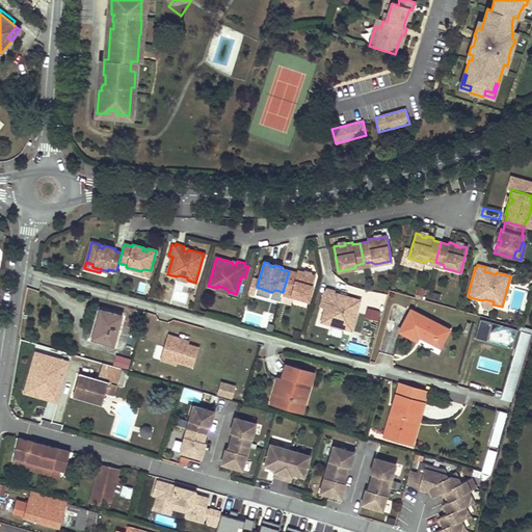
[(296,273),(289,271),(283,292),(290,294),(293,297),(308,301),(315,276),(310,275),(308,276),(303,274),(303,273),(297,271),(296,273)]
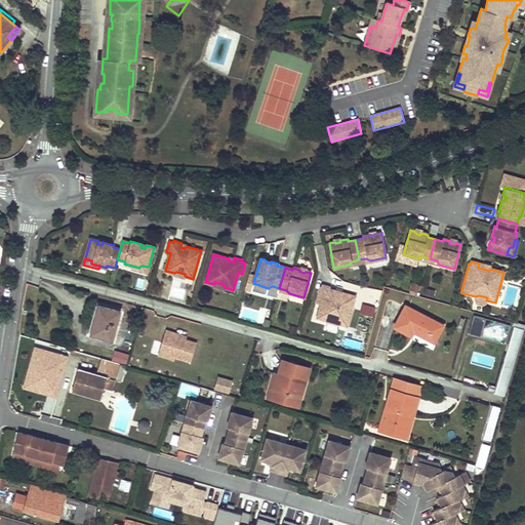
[(330,288),(322,286),(321,288),(320,288),(316,305),(320,307),(317,320),(326,323),(330,321),(338,323),(337,326),(347,328),(355,298),(340,294),(338,298),(328,295),(329,291),(330,288)]
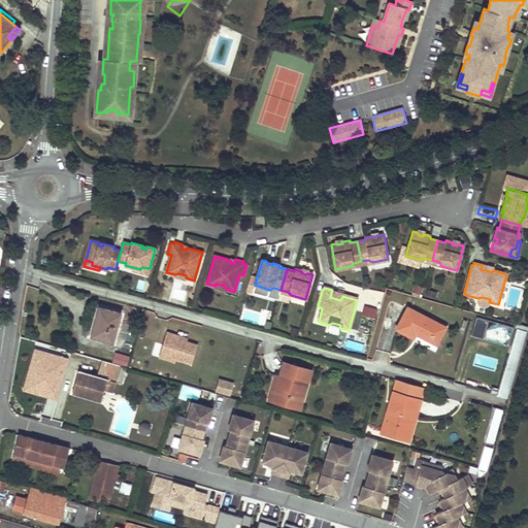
[(364,305),(362,316),(375,318),(377,307),(364,305)]
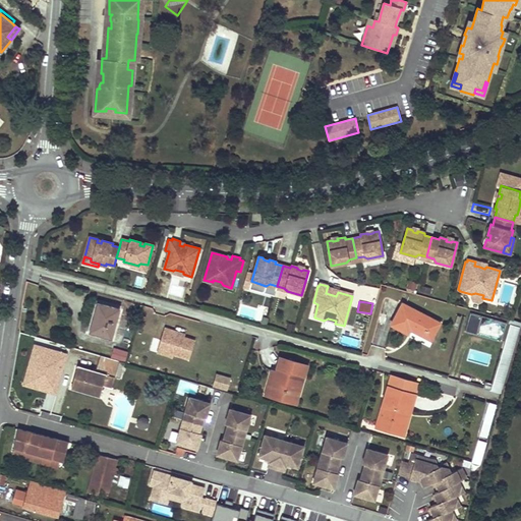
[(102,304),(97,302),(91,324),(93,324),(96,311),(99,311),(102,304)]
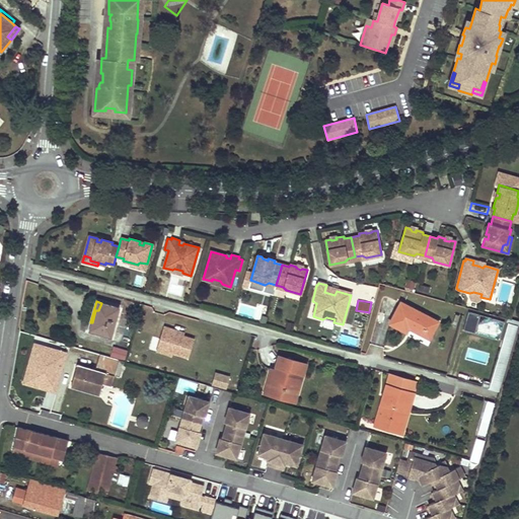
[(438,322),(400,302),(390,323),(406,332),(409,328),(430,339),(438,322)]
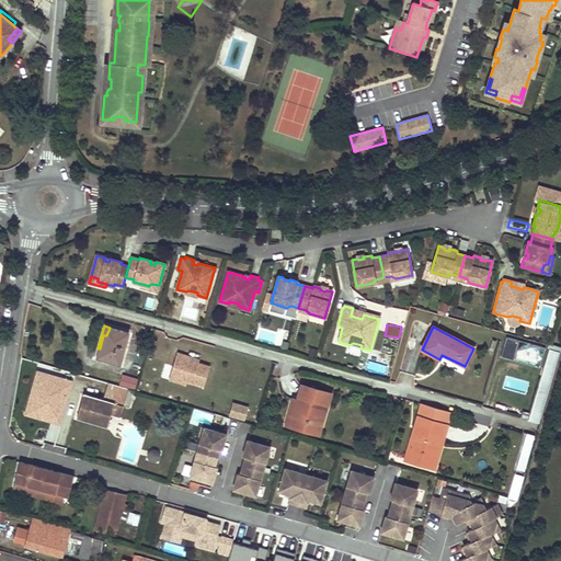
[(95,357),(121,365),(129,333),(110,328),(106,335),(103,335),(100,348),(98,348),(95,357)]
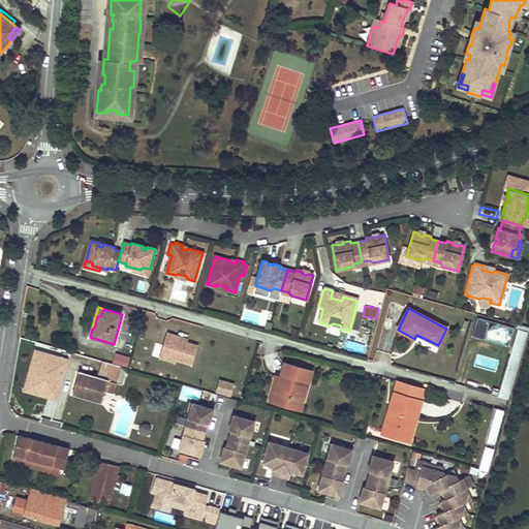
[(242,321),(262,324),(265,313),(243,310),(242,321)]
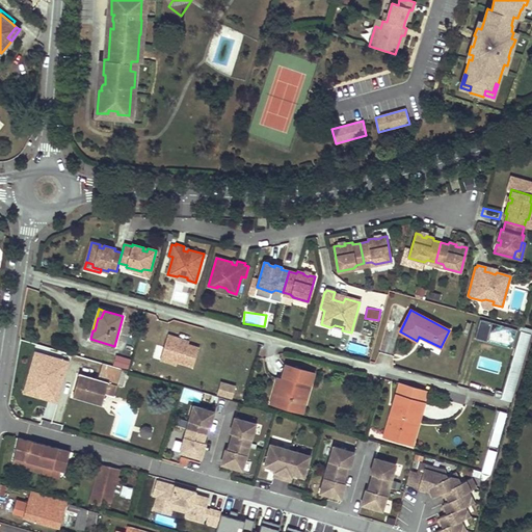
[(490,322),(479,319),(474,338),(485,341),(490,322)]
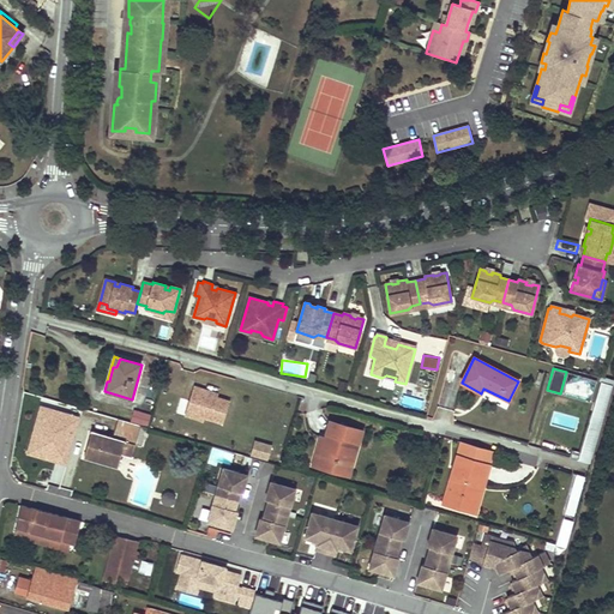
[(596,380),(566,372),(560,393),(590,402),(596,380)]
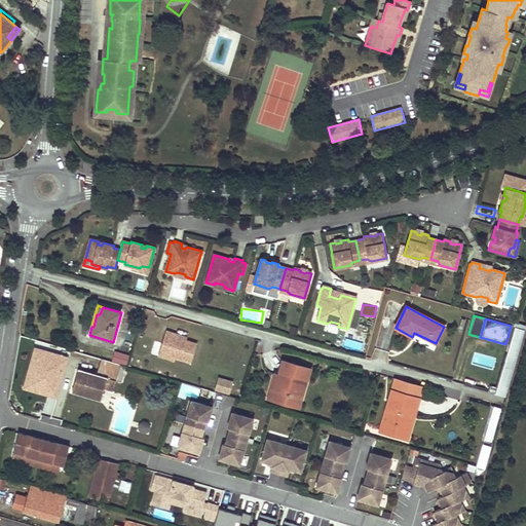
[(524,330),(514,327),(494,393),(504,397),(524,330)]
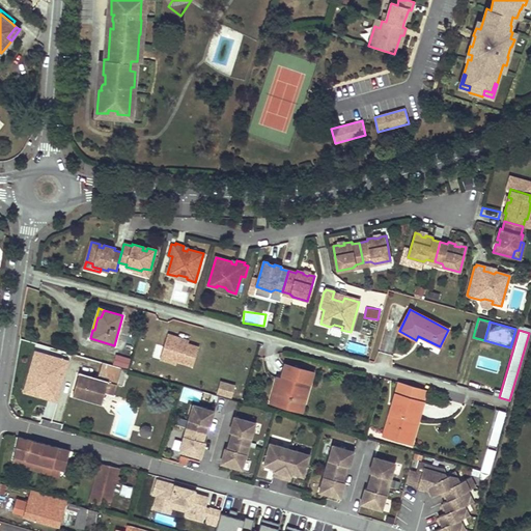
[(193,368),(200,342),(167,333),(160,360),(193,368)]
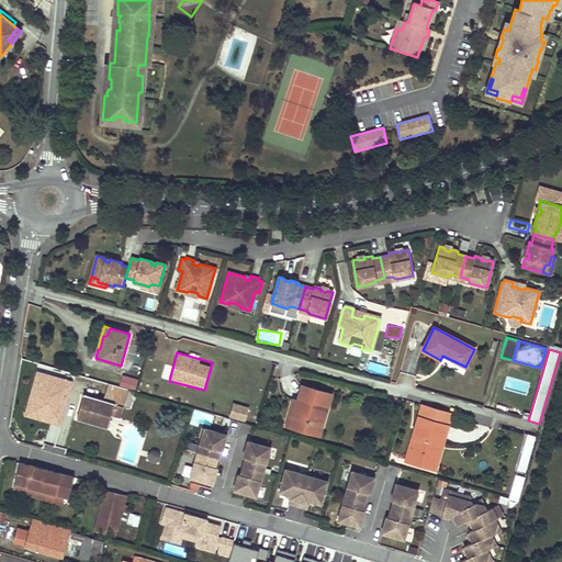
[(386,375),(389,366),(368,360),(366,371),(386,375)]
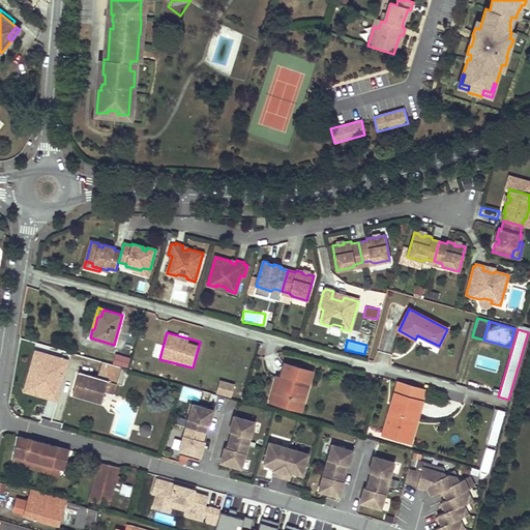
[(68,360),(35,351),(24,390),(57,400),(68,360)]
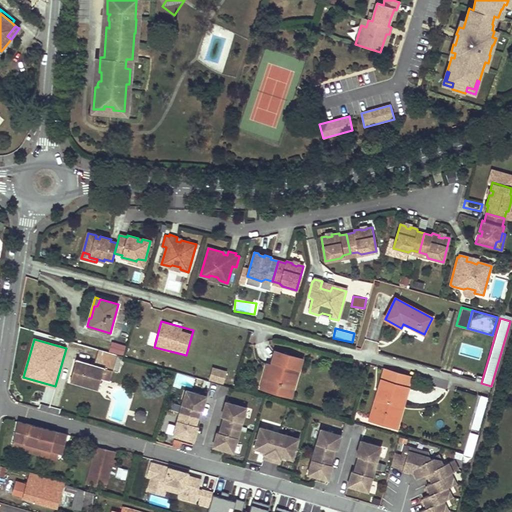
[(98,349),(94,365),(76,360),(70,382),(98,390),(101,379),(104,369),(112,371),(117,355),(98,349)]
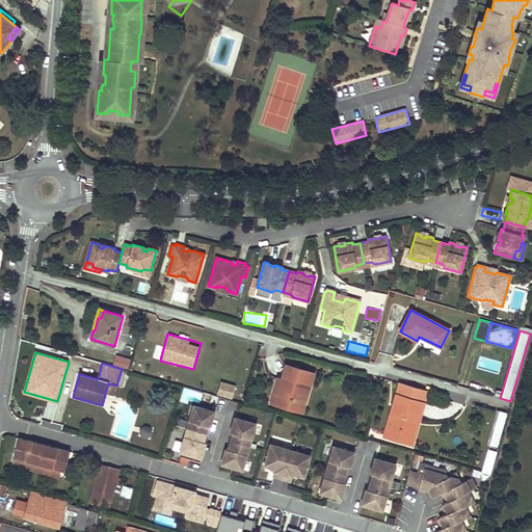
[(314,373),(287,365),(283,380),(281,384),(274,404),(298,411),(307,382),(311,383),(314,373)]
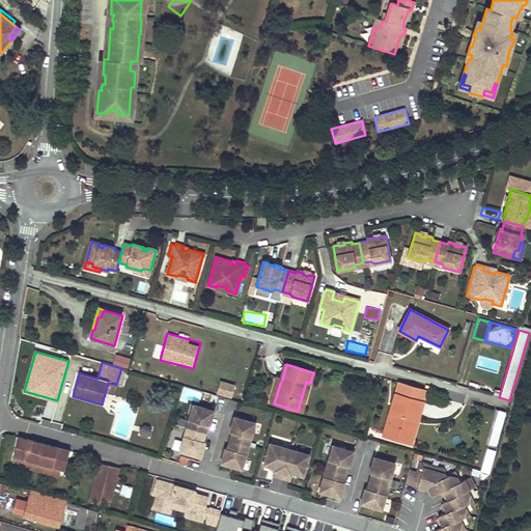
[(274,403),(280,384),(282,380),(277,378),(271,402),(274,403)]
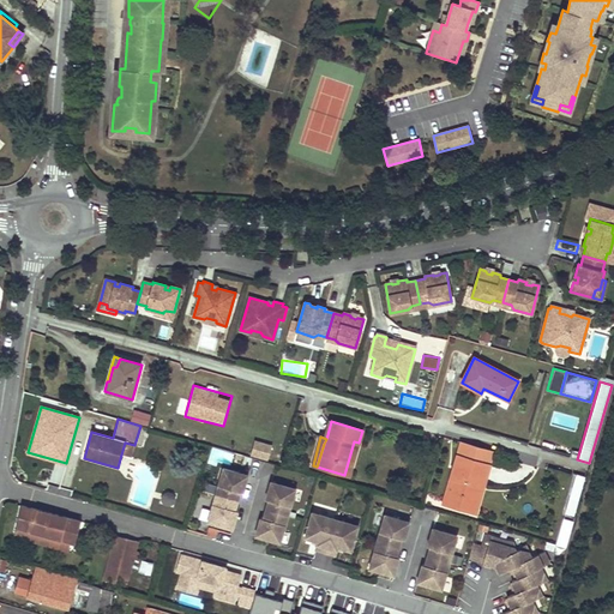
[(254,439),(251,455),(269,459),(272,444),(254,439)]
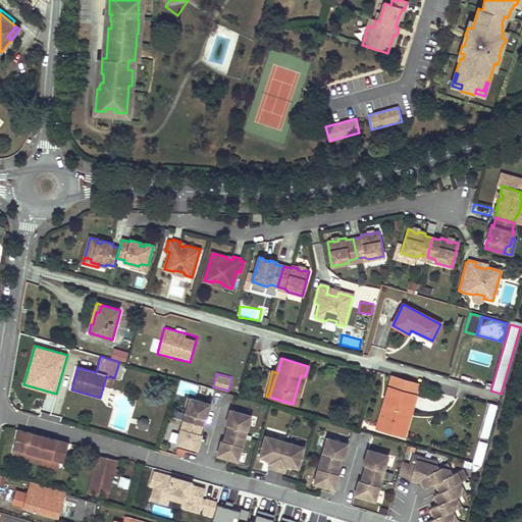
[(305,376),(301,375),(293,404),(297,405),(305,376)]
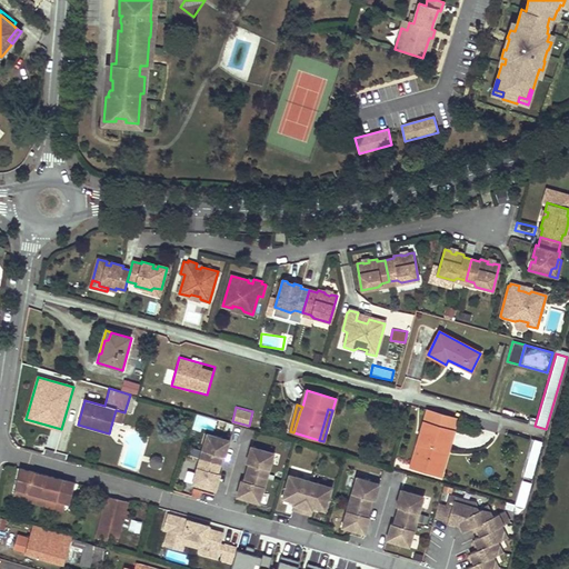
[(125,412),(116,410),(112,421),(122,423),(125,412)]
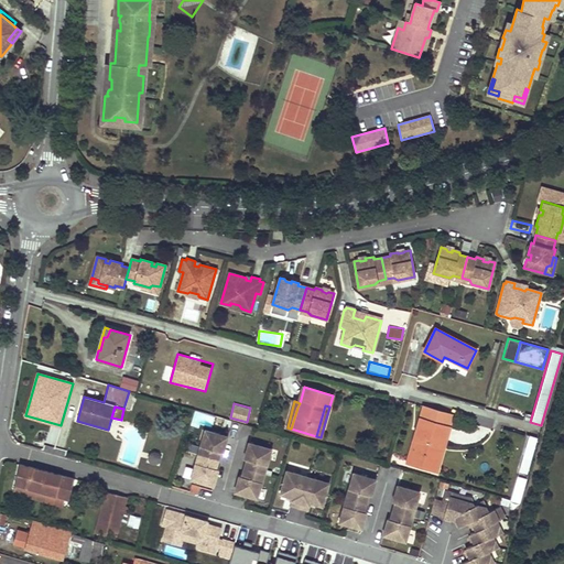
[(213,426),(213,413),(193,413),(193,426),(213,426)]
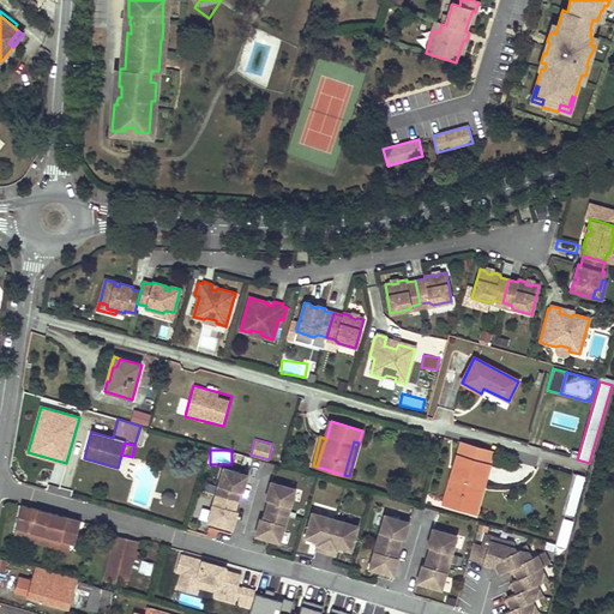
[(489,465),(458,456),(451,479),(455,480),(447,505),(471,512),(479,486),(483,487),(489,465)]
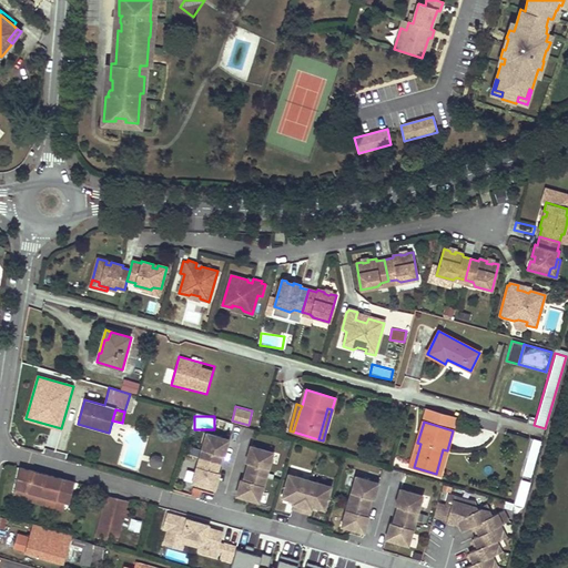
[(233,438),(211,430),(195,479),(217,487),(221,476),(219,475),(220,469),(225,454),(227,447),(230,448),(233,438)]
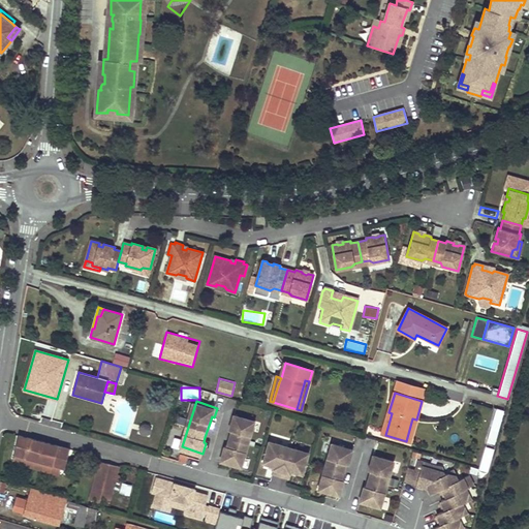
[(496,443),(504,408),(496,407),(488,441),(496,443)]
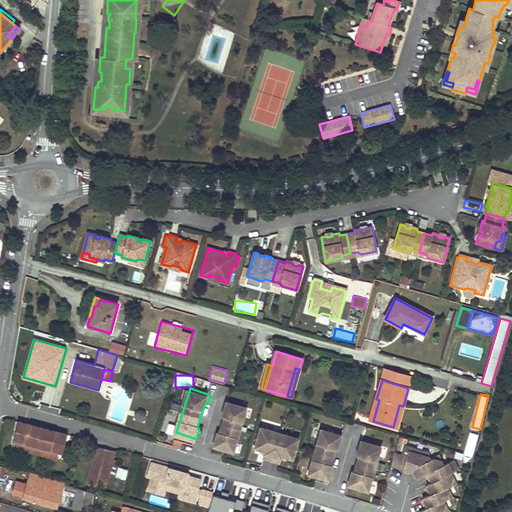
[(379,400),(376,399),(370,420),(373,421),(379,400)]
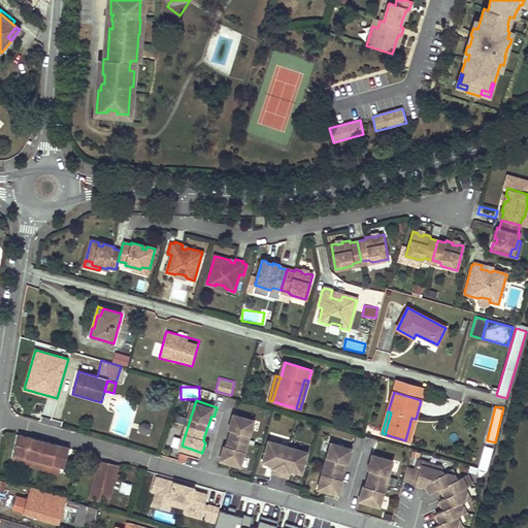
[(258,421),(236,414),(233,423),(236,424),(234,429),(229,444),(227,450),(225,450),(222,459),(242,466),(258,421)]
